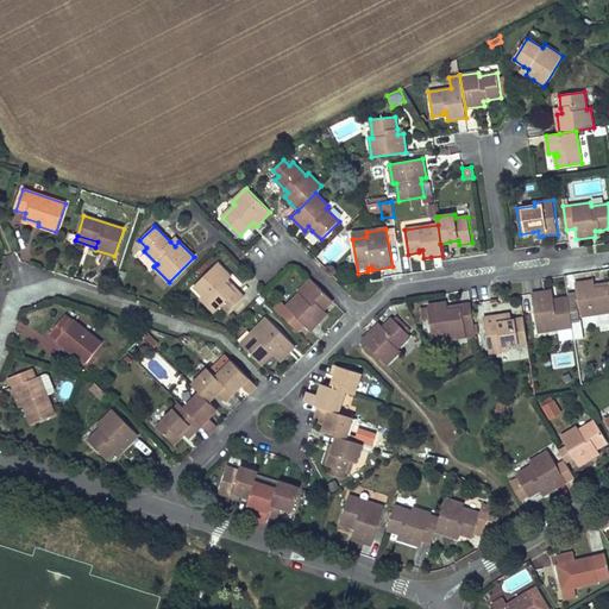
[(318,257),(330,268),(349,246),(337,236),(318,257)]
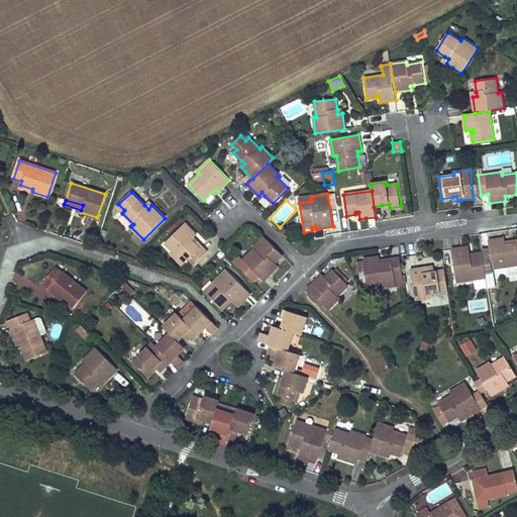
[(185,223),(165,243),(173,250),(185,264),(189,260),(195,265),(207,252),(201,246),(199,248),(192,240),(194,238),(197,235),(185,223)]
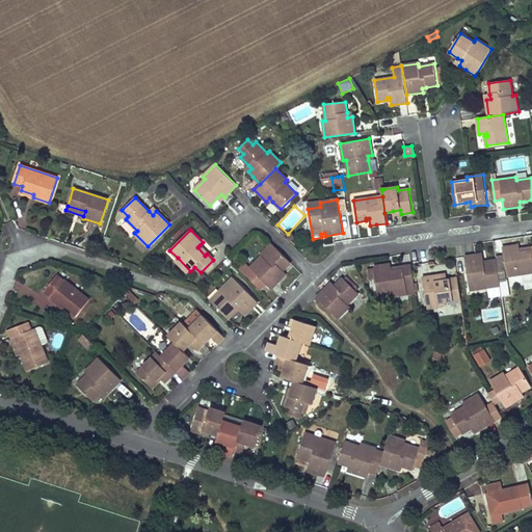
[(262,257),(264,259),(275,247),(271,243),(260,255),(262,257)]
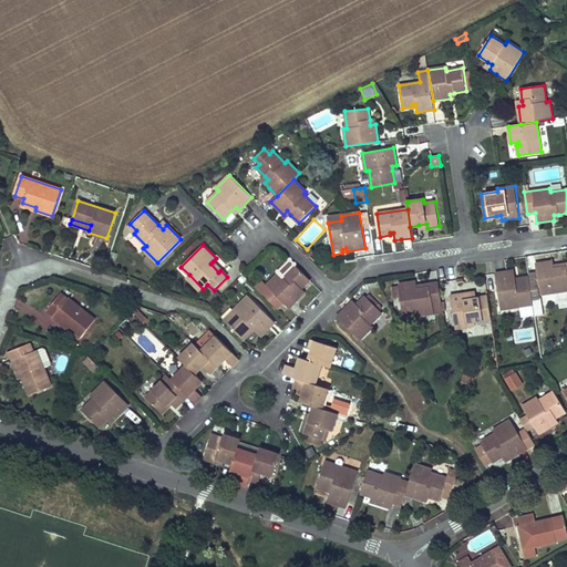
[(210,264),(218,272),(220,270),(213,261),(210,264)]
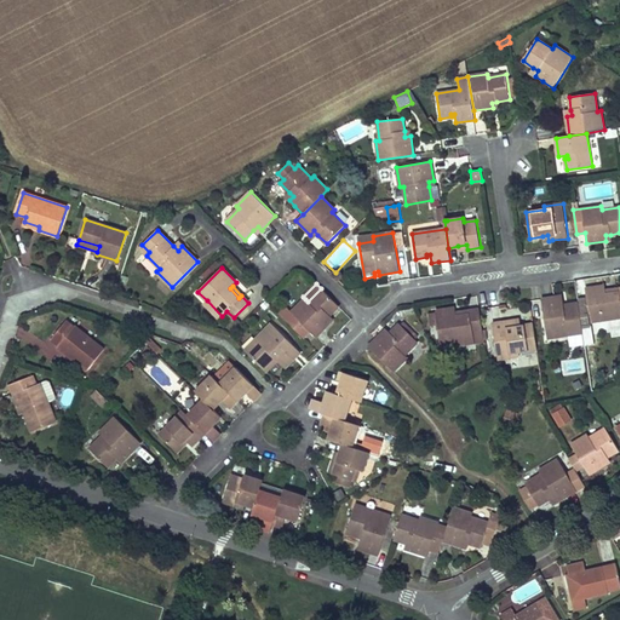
[(598,287),(585,288),(591,322),(619,316),(619,287),(618,288),(619,292),(607,294),(606,291),(604,286),(598,287)]
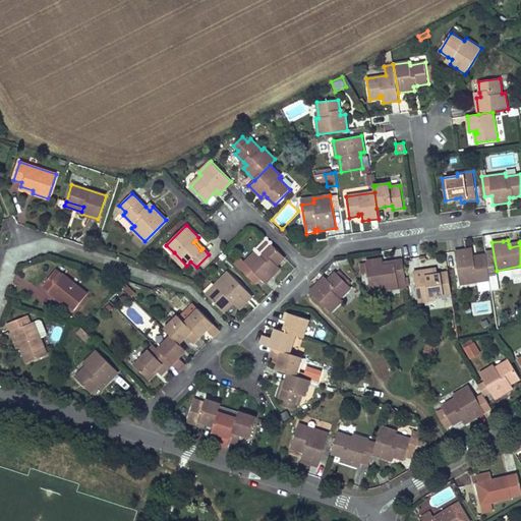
[(256,251),(244,263),(266,283),(273,276),(277,272),(274,269),(277,266),(285,257),(270,242),(258,253),(256,251)]
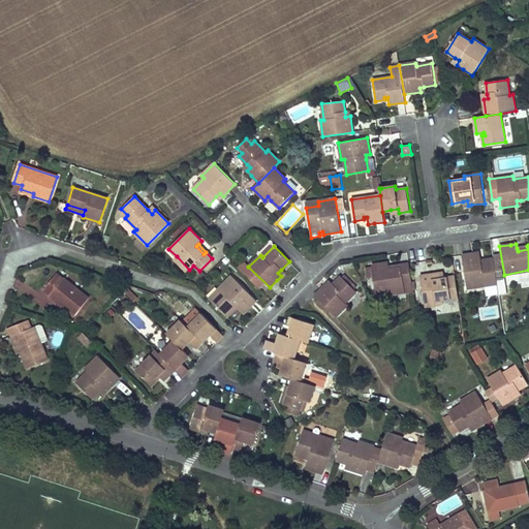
[(469,254),(462,255),(467,288),(485,286),(484,281),(497,279),(494,258),(480,260),(479,252),(469,254)]
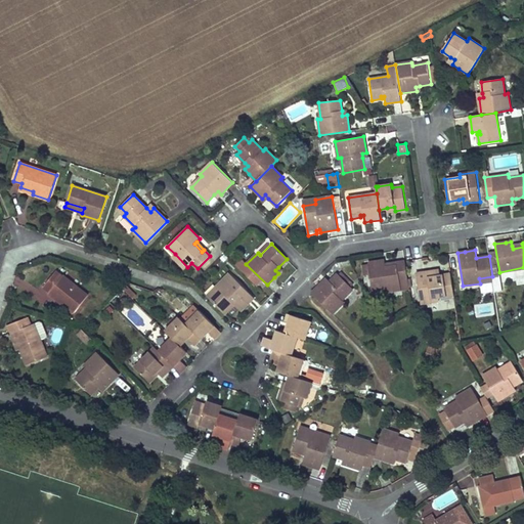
[(185,269),(187,267),(175,254),(173,257),(185,269)]
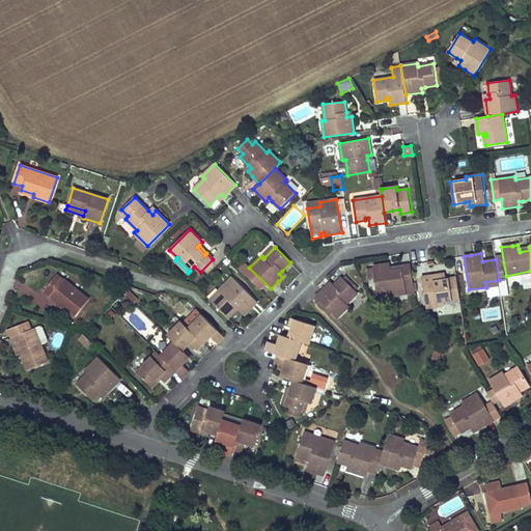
[(415,292),(411,264),(401,266),(401,269),(391,271),(390,268),(389,262),(376,266),(372,266),(373,267),(367,268),(368,279),(374,278),(378,295),(388,292),(406,290),(406,294),(415,292)]
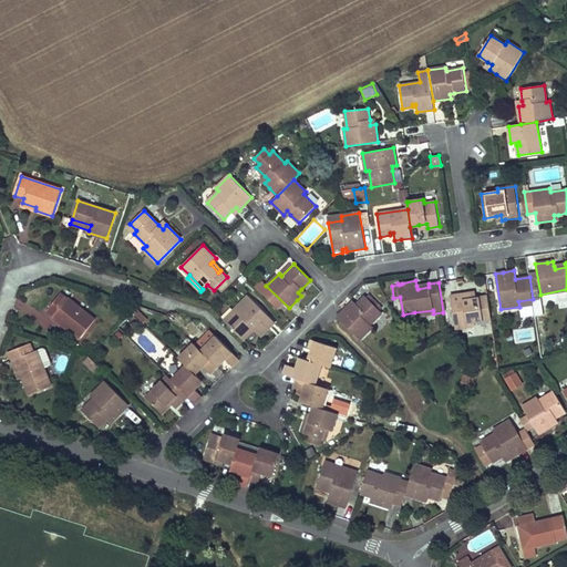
[(95,319),(69,298),(68,299),(61,294),(54,300),(47,311),(53,317),(52,318),(60,323),(61,321),(70,328),(68,330),(79,339),(95,319)]
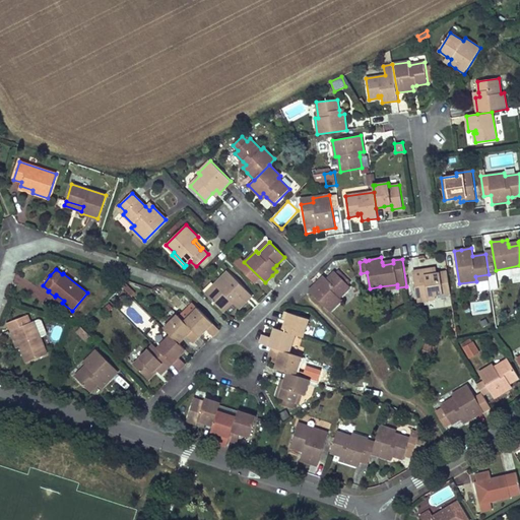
[(451,293),(447,271),(437,273),(432,274),(431,269),(412,271),(417,302),(436,299),(436,296),(451,293)]
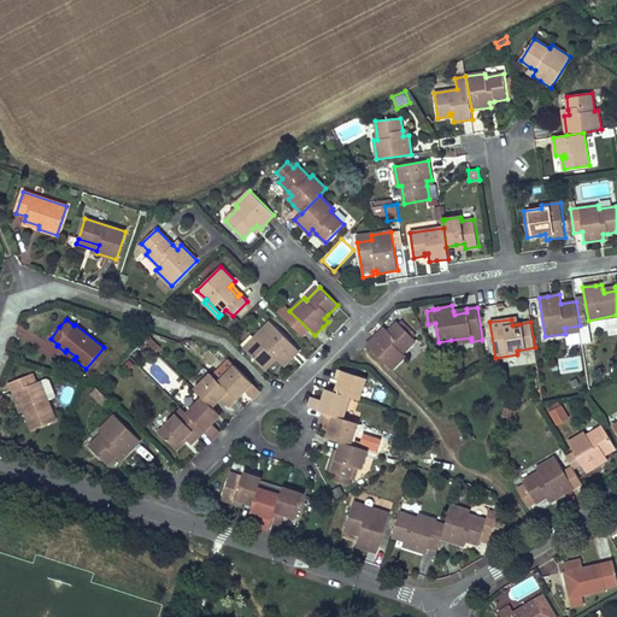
[(299,351),(270,322),(254,338),(258,341),(247,353),(265,370),(276,359),(283,366),(291,360),(299,351)]
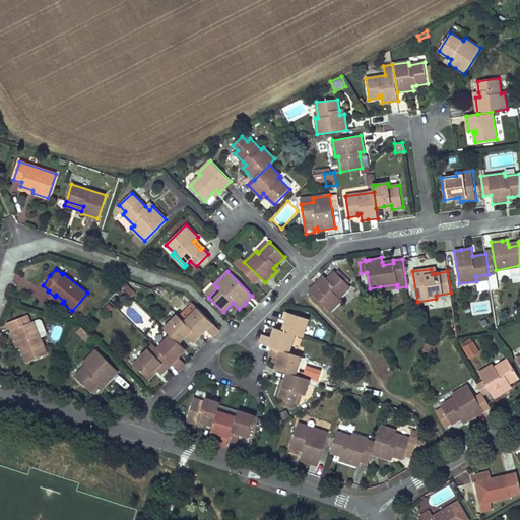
[(309,290),(329,312),(341,300),(339,298),(350,286),(347,284),(349,283),(342,275),(340,277),(335,272),(334,271),(327,279),(324,282),(321,279),(309,290)]
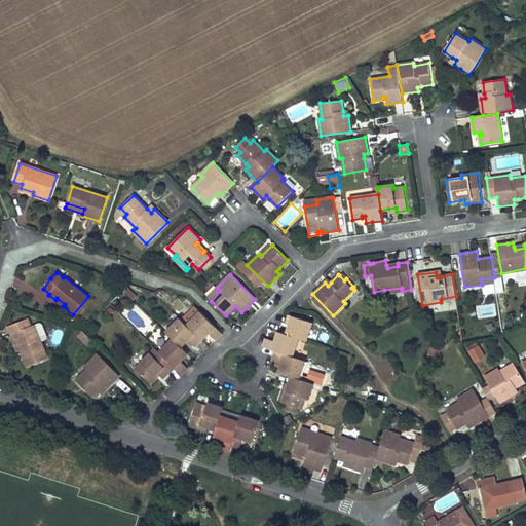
[(137,297),(126,287),(123,290),(134,300),(137,297)]
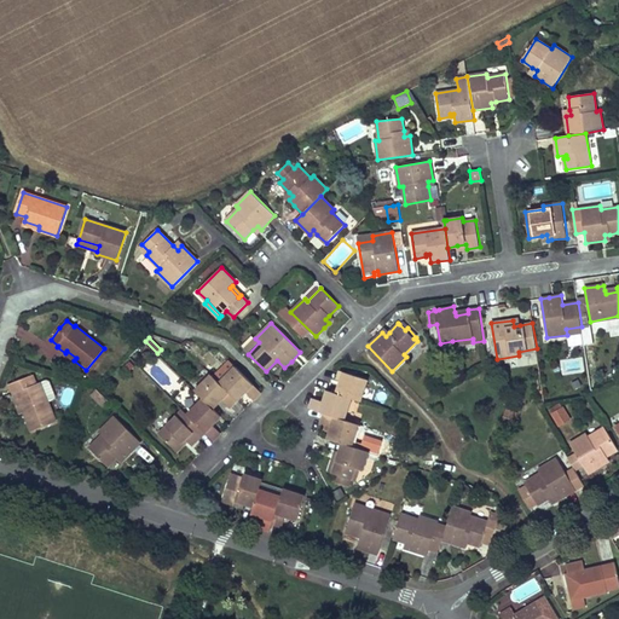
[(248,354),(259,342),(255,339),(244,351),(248,354)]
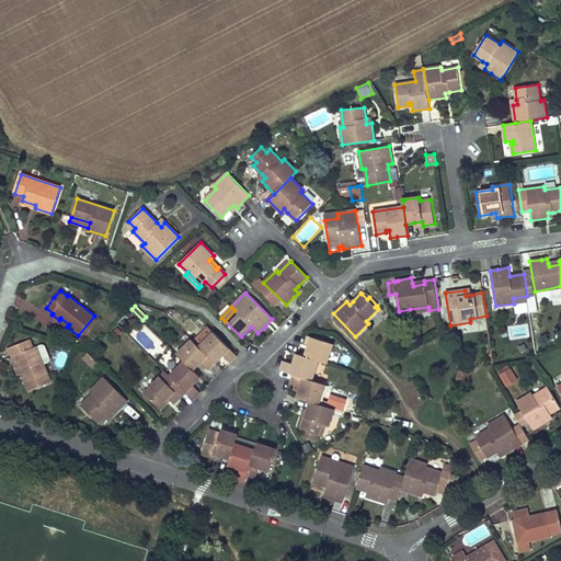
[(69,324),(60,318),(59,320),(67,327),(69,324)]
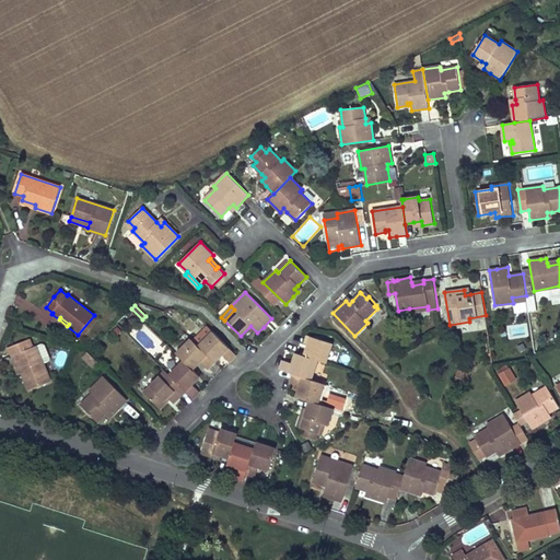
[(199,347),(213,333),(209,327),(194,341),(199,347)]
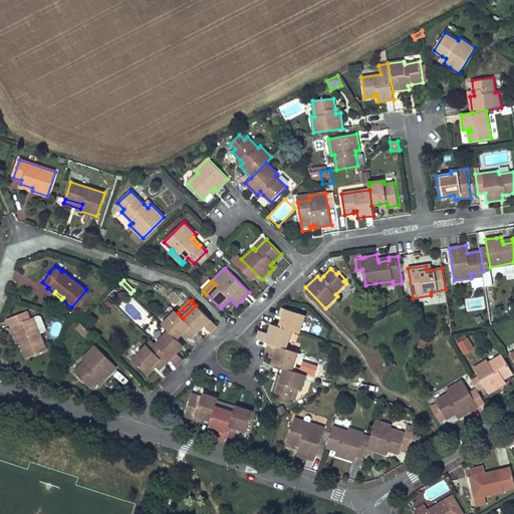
[(196,305),(183,318),(197,332),(204,325),(211,332),(217,326),(196,305)]
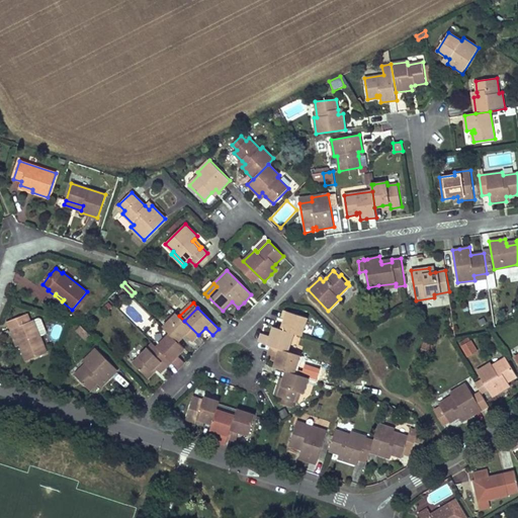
[(293,333),(301,336),(308,318),(285,311),(282,318),(285,319),(282,330),(293,333)]
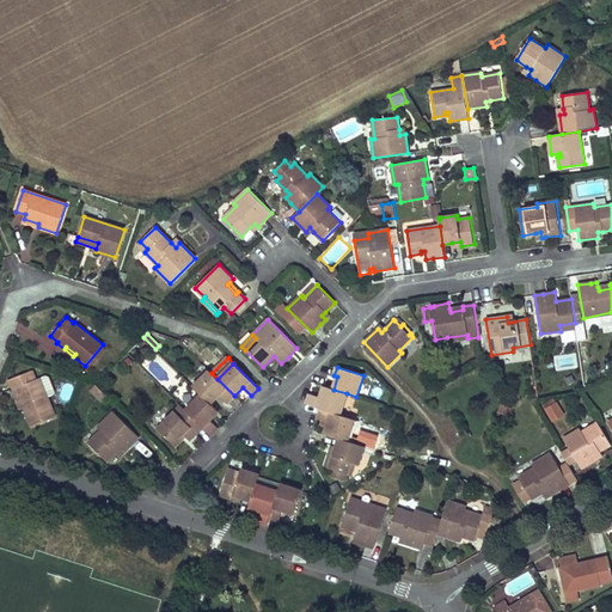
[(55,417),(40,378),(36,380),(32,371),(8,380),(12,389),(16,387),(24,408),(31,427),(55,417)]
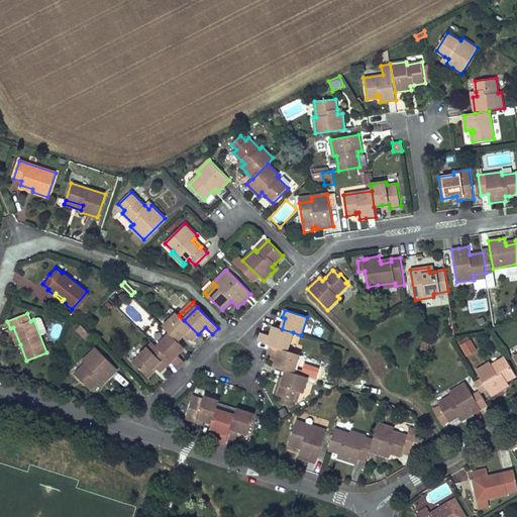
[(198,334),(184,320),(179,315),(177,313),(164,326),(170,333),(178,341),(185,334),(192,341),(198,334)]
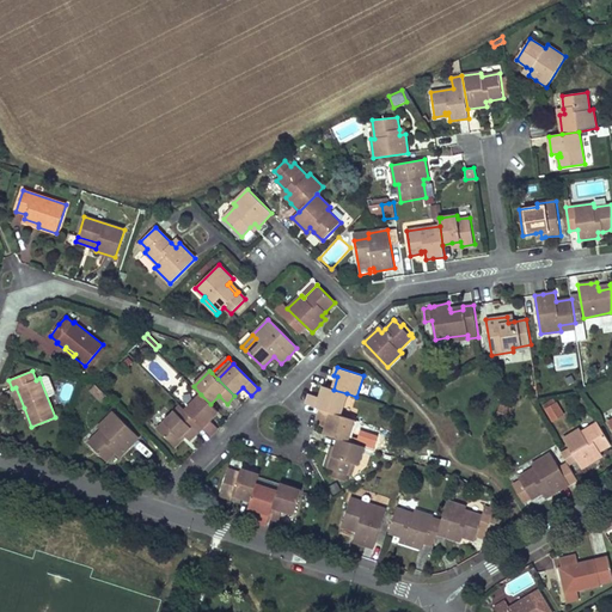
[(103,402),(108,397),(96,385),(91,390),(103,402)]
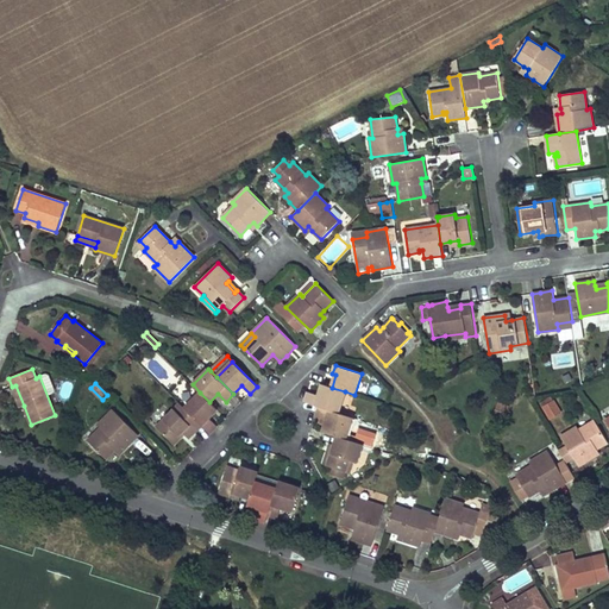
[(345,391),(332,388),(322,384),(319,396),(308,393),(305,402),(319,407),(339,413),(345,391)]
